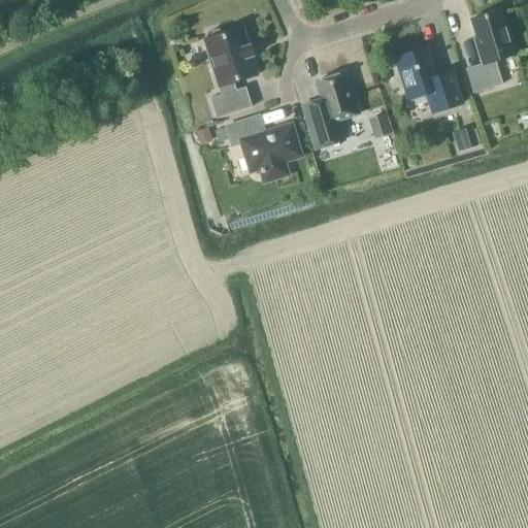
[(500,10),(471,20),(480,45),(476,46),(483,64),(466,69),(473,94),(503,85),(496,61),(516,55),(507,27),(505,28),(500,10)]
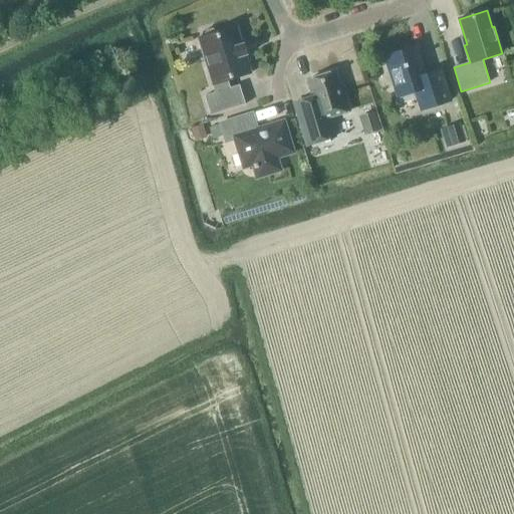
[(215,92),(205,95),(211,115),(245,104),(240,85),(230,88),(228,80),(251,73),(246,55),(247,54),(244,44),(242,44),(237,27),(217,33),(216,31),(213,29),(203,32),(202,36),(202,37),(198,39),(215,92)]
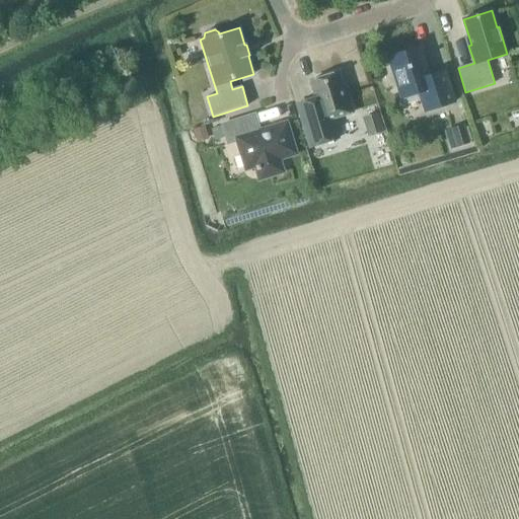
[(391,74),(395,86),(398,85),(402,98),(420,92),(426,112),(454,101),(445,71),(430,76),(420,47),(389,57),(394,73),(391,74)]
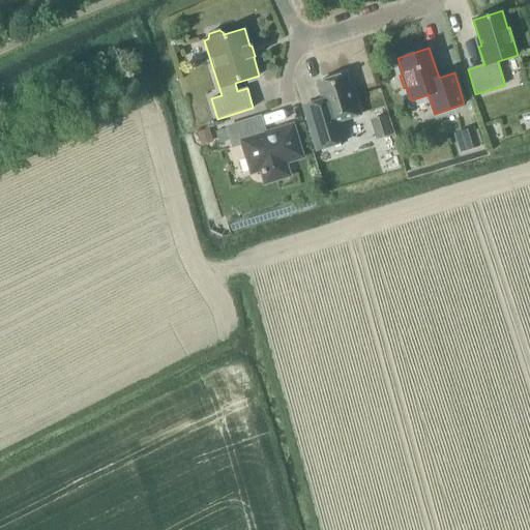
[(347,143),(341,121),(360,115),(353,89),(350,90),(345,74),(318,83),(323,100),(302,107),(317,152),(347,143)]
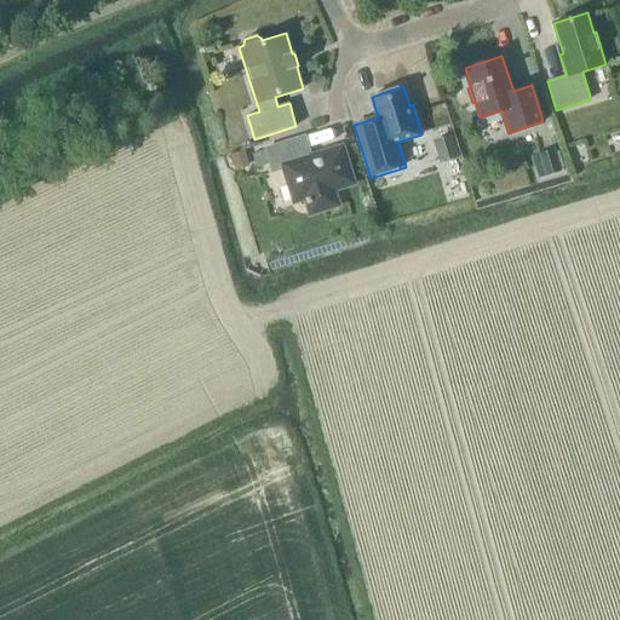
[(459,158),(452,135),(432,139),(440,162),(459,158)]
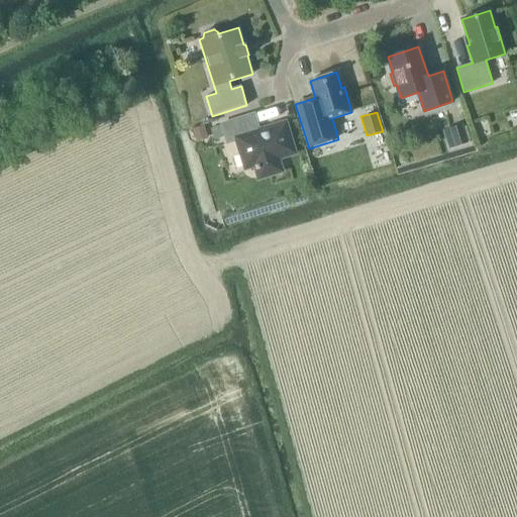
[(294,152),(285,123),(260,131),(253,114),(222,124),(228,142),(237,139),(246,168),(255,165),(260,177),(281,171),(277,158),(294,152)]
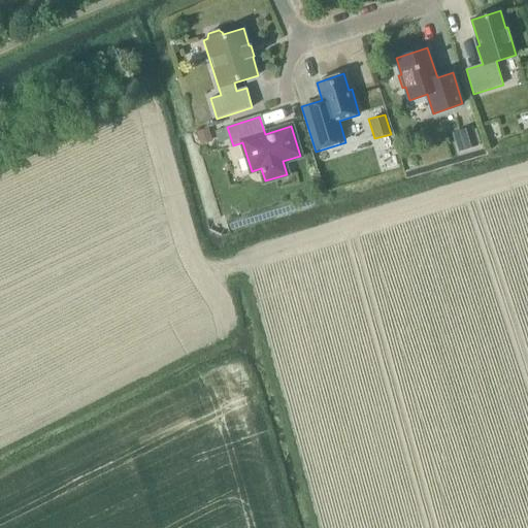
[(479,145),(471,125),(452,132),(459,152),(479,145)]
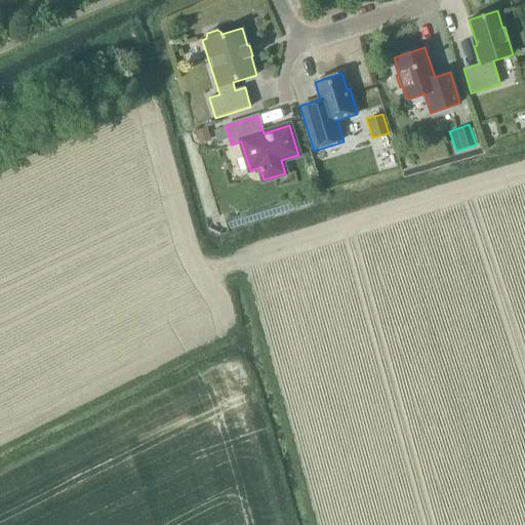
[(196,131),(200,145),(211,140),(207,127),(196,131)]
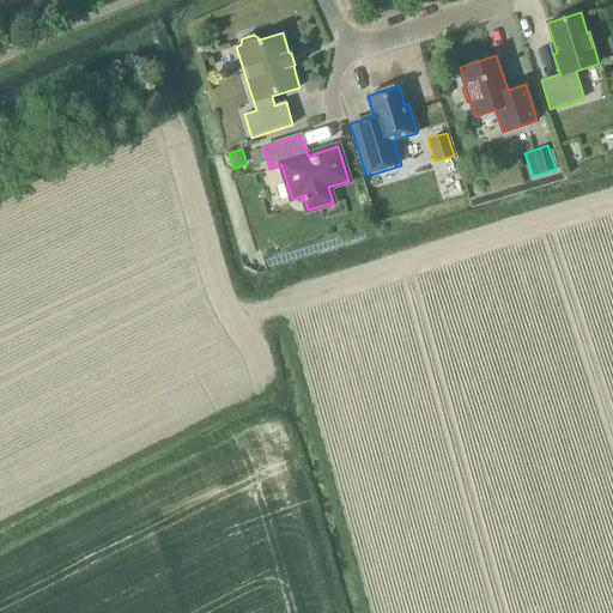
All buildings are outlined.
